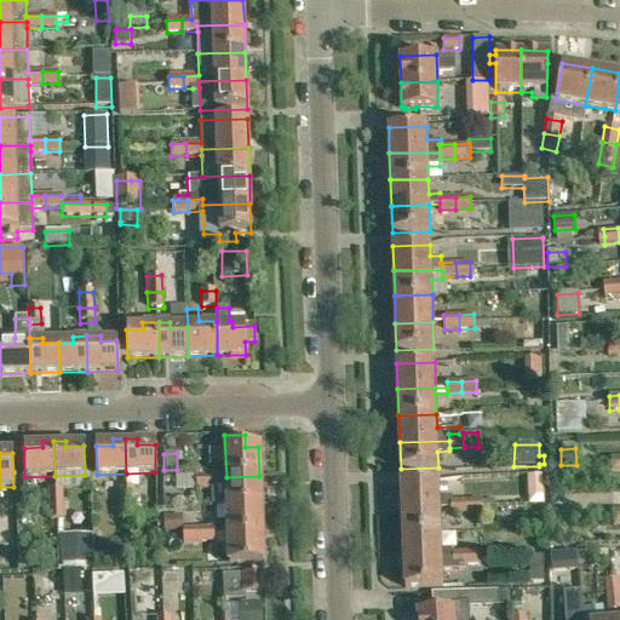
[(260,505),(259,476),(227,477),(228,506),(260,505)]
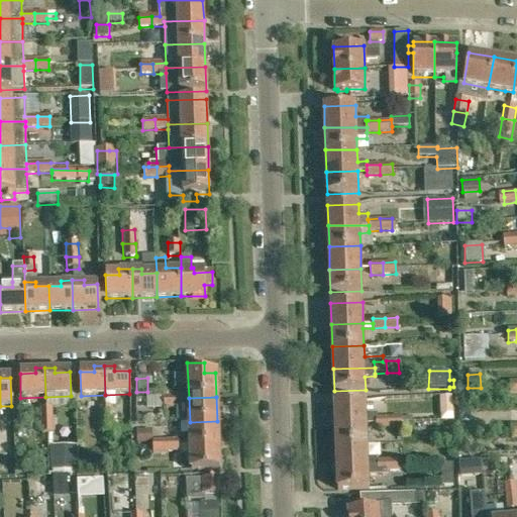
[(177,398),(164,398),(164,410),(178,410),(177,398)]
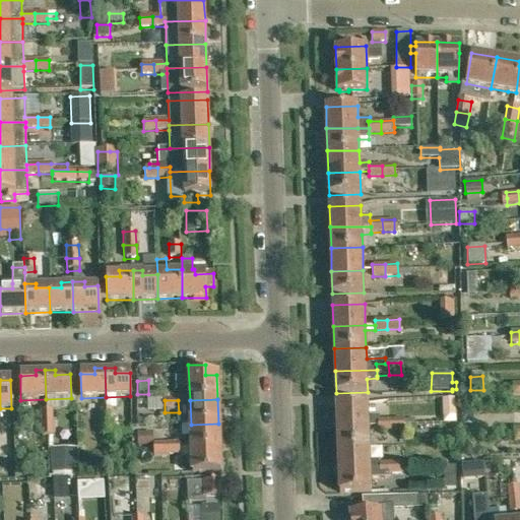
[(336,404),(337,427),(369,426),(379,425),(379,418),(379,416),(368,416),(368,403),(336,404)]
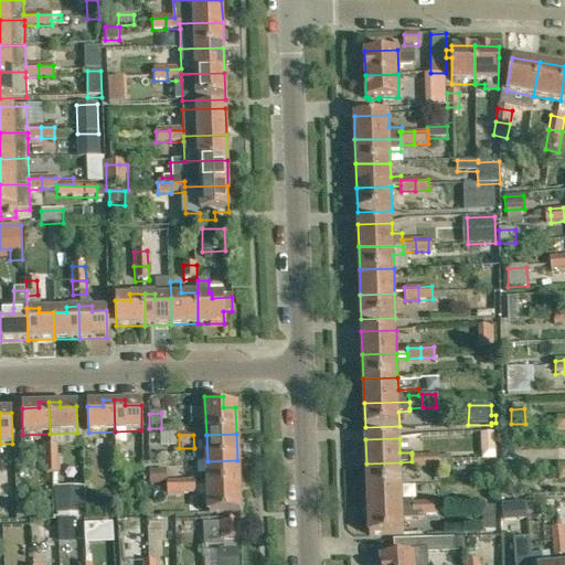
[(108,446),(109,459),(124,459),(123,445),(108,446)]
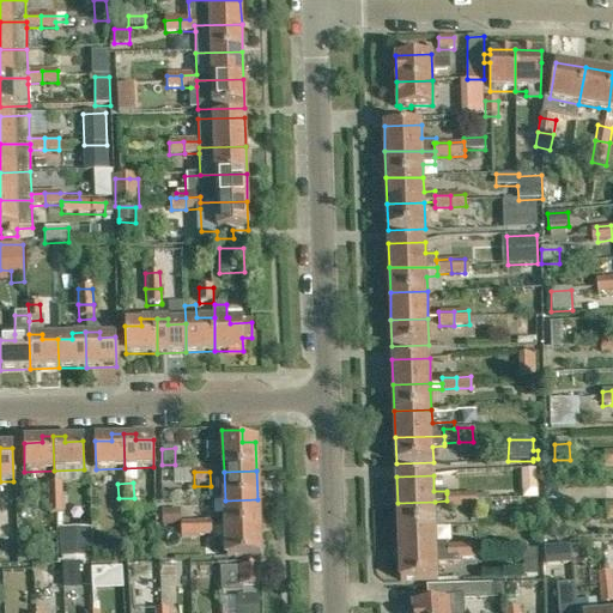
[(48,485),(48,501),(62,499),(62,485),(48,485)]
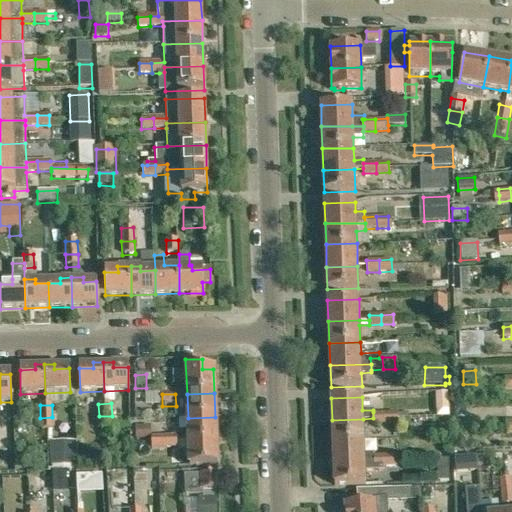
[(448,409),(436,409),(436,417),(448,417),(448,409)]
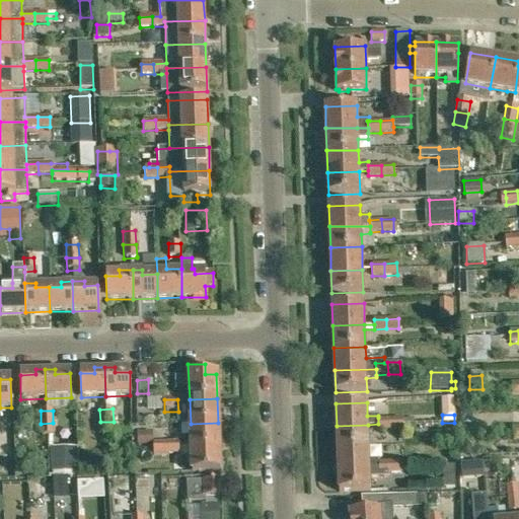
[(391,430),(390,418),(378,418),(378,424),(379,430),(391,430)]
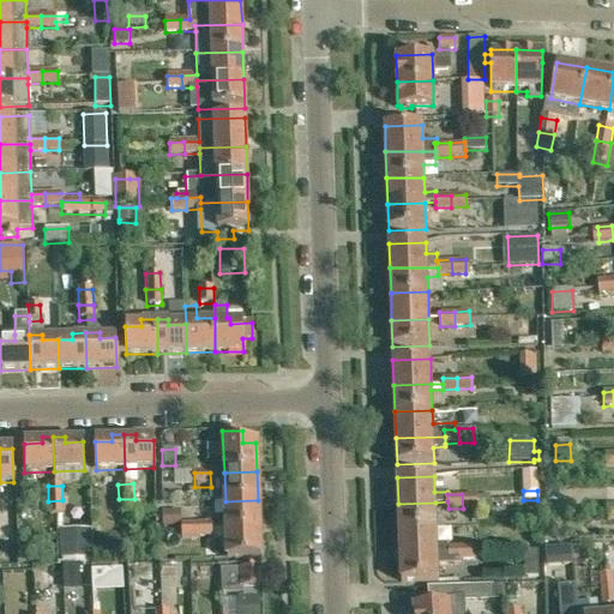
[(463,509),(477,509),(476,494),(462,494),(463,509)]
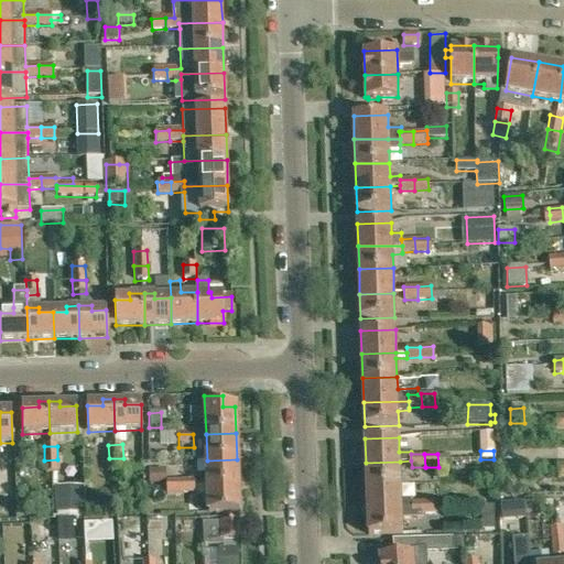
[(123,458),(109,458),(109,473),(123,473),(123,458)]
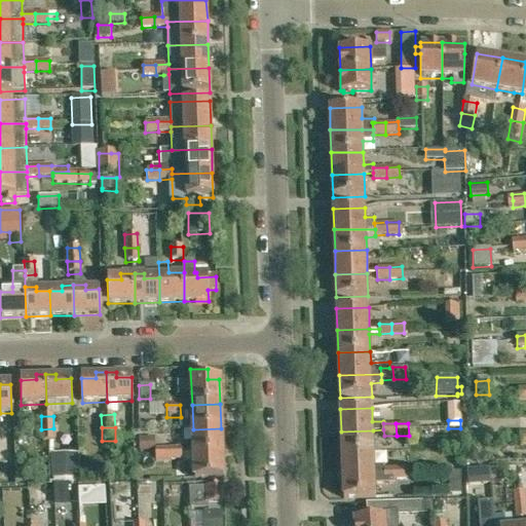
[(53,428),(41,429),(42,443),(54,442),(53,428)]
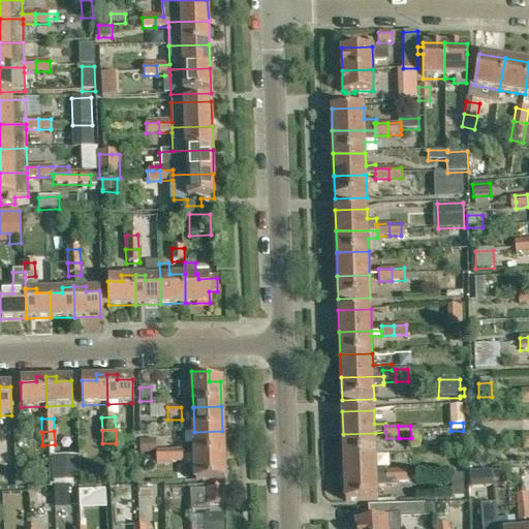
[(223,457),(222,431),(194,432),(195,458),(223,457)]
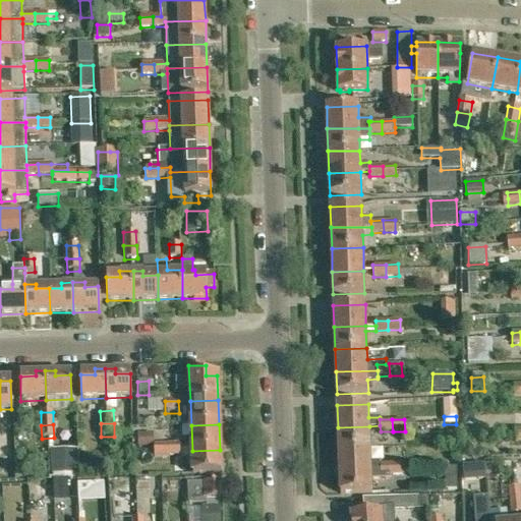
[(338,427),(339,449),(369,448),(369,426),(338,427)]
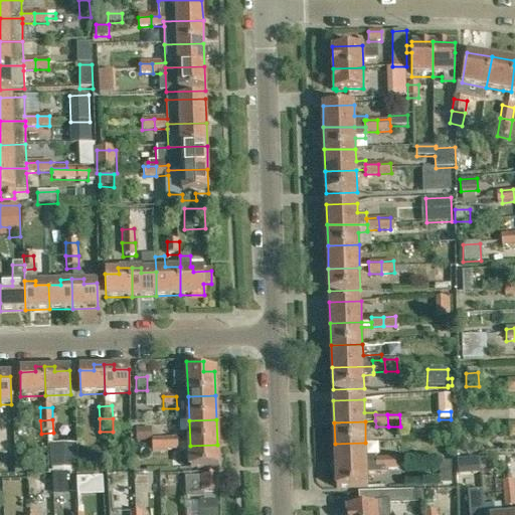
[(449,427),(434,428),(434,442),(450,441),(449,427)]
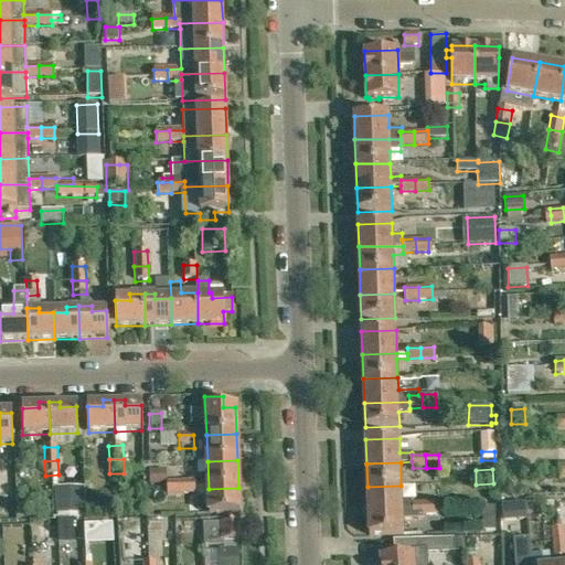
[(149,472),(149,488),(166,487),(164,472),(149,472)]
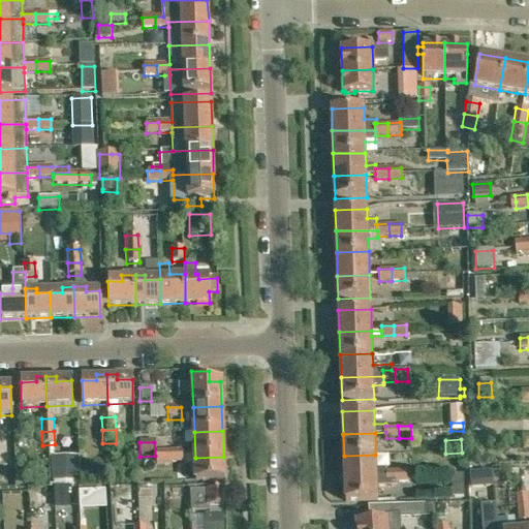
[(168,453),(156,453),(156,465),(169,464),(168,453)]
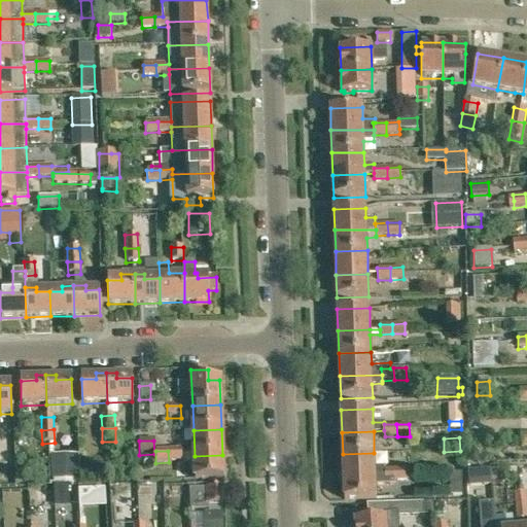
[(181,451),(168,451),(169,462),(182,462),(181,451)]
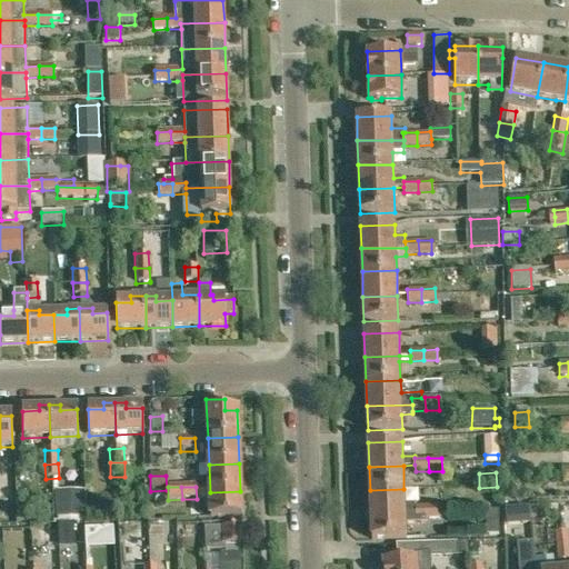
[(405,503),(403,489),(370,490),(370,515),(416,513),(416,507),(416,502),(405,503)]
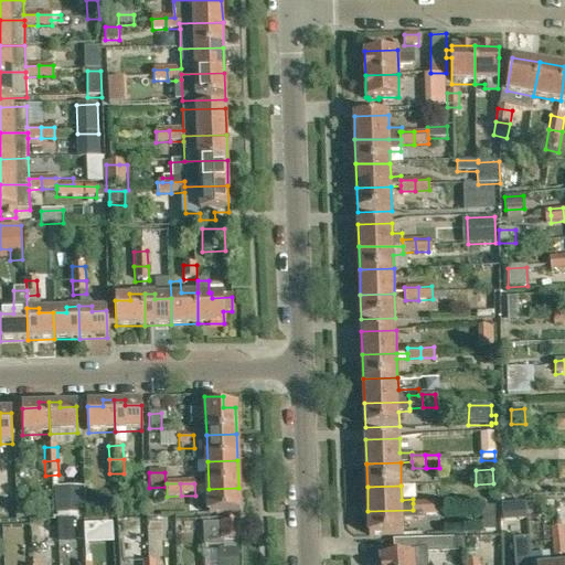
[(85,488),(55,489),(55,514),(57,514),(57,520),(73,520),(86,519),(85,488)]
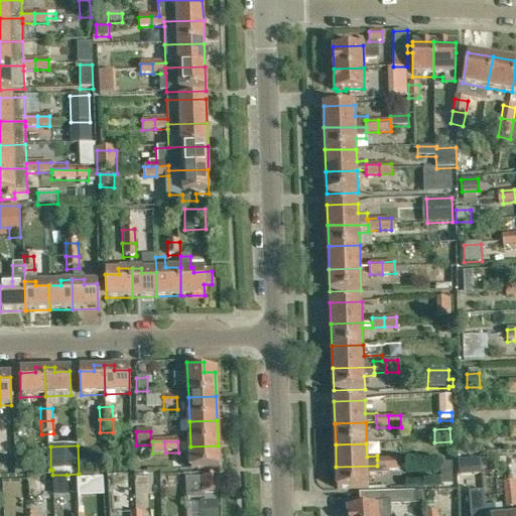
[(218,445),(190,446),(191,471),(219,470),(218,445)]
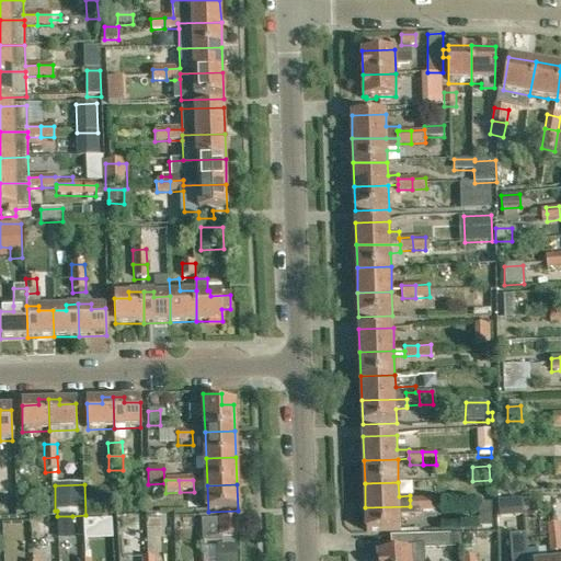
[(438,499),(424,500),(424,513),(438,512),(438,499)]
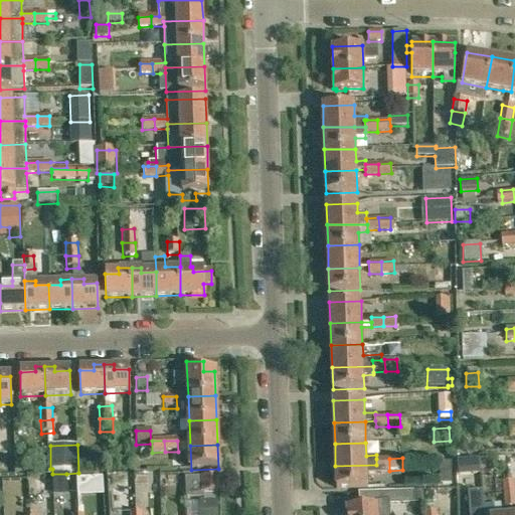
[(376,459),(376,465),(377,471),(384,471),(389,471),(389,459),(376,459)]
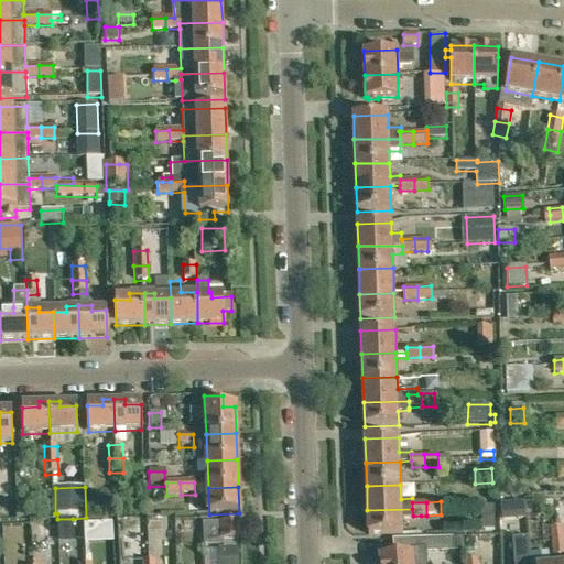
[(540,503),(540,512),(554,512),(553,503),(540,503)]
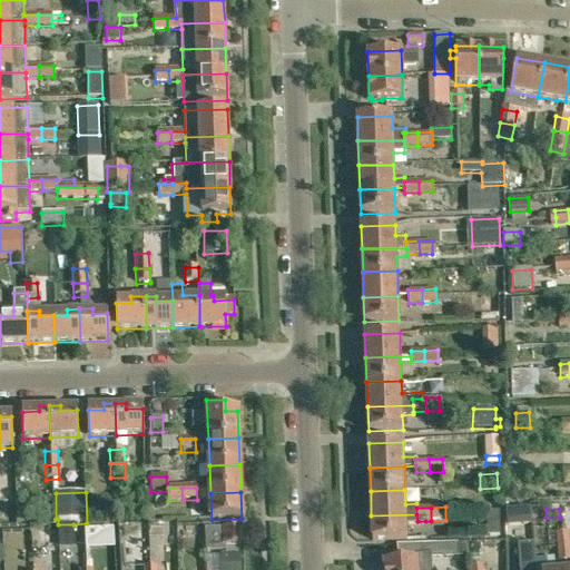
[(499,512),(487,512),(487,536),(499,536),(499,512)]
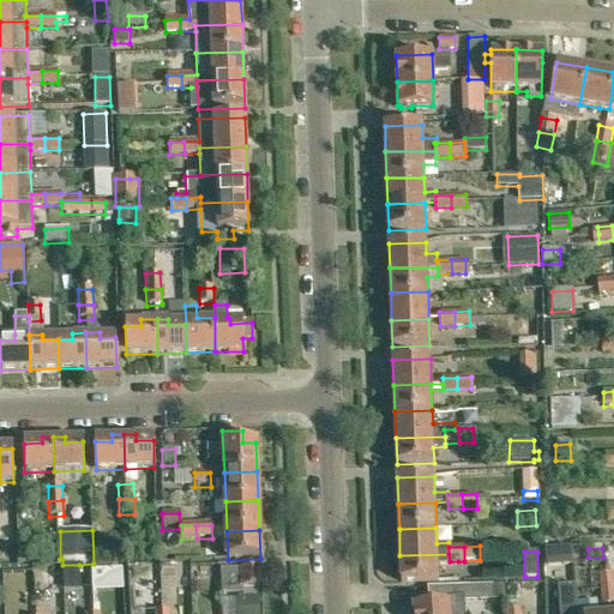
[(449,554),(399,555),(401,582),(438,581),(438,566),(458,565),(458,561),(450,561),(449,554)]
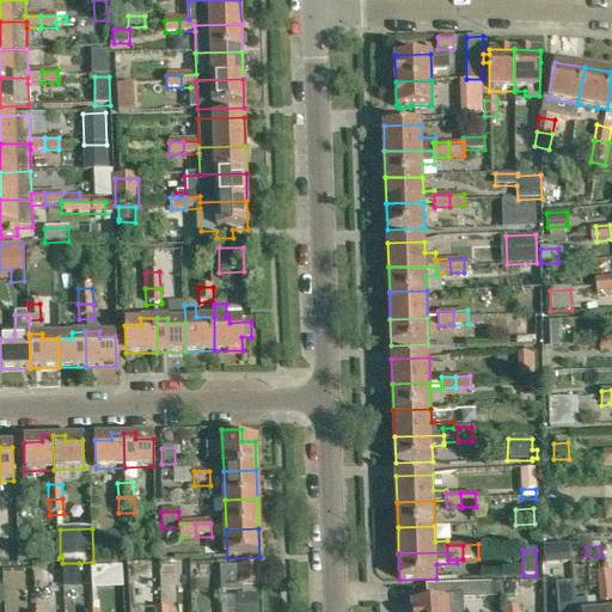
[(79,589),(79,563),(62,563),(63,589),(79,589)]
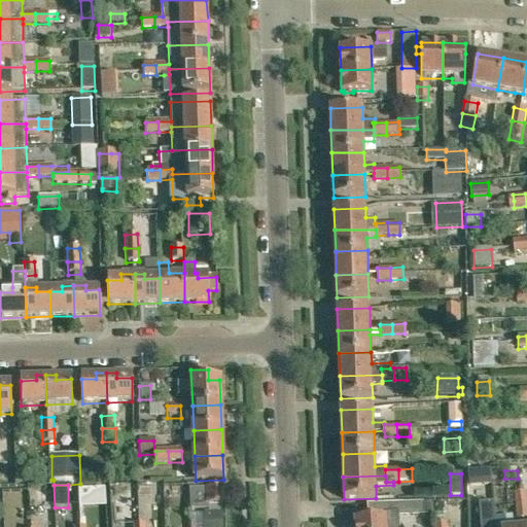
[(208,511),(208,514),(223,514),(225,514),(224,488),(208,489),(209,505),(209,511),(208,511)]
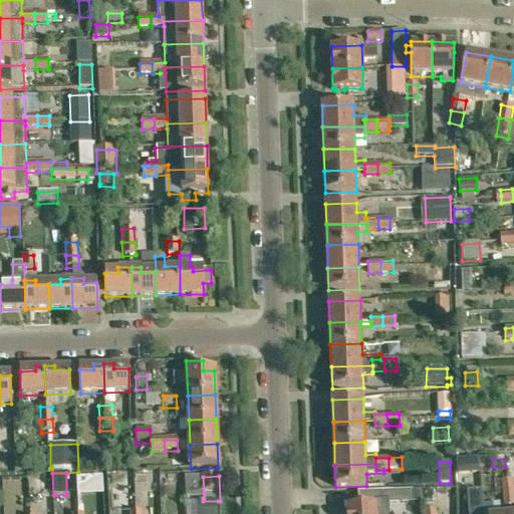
[(204,498),(204,493),(203,477),(185,477),(185,498),(203,498),(204,498)]
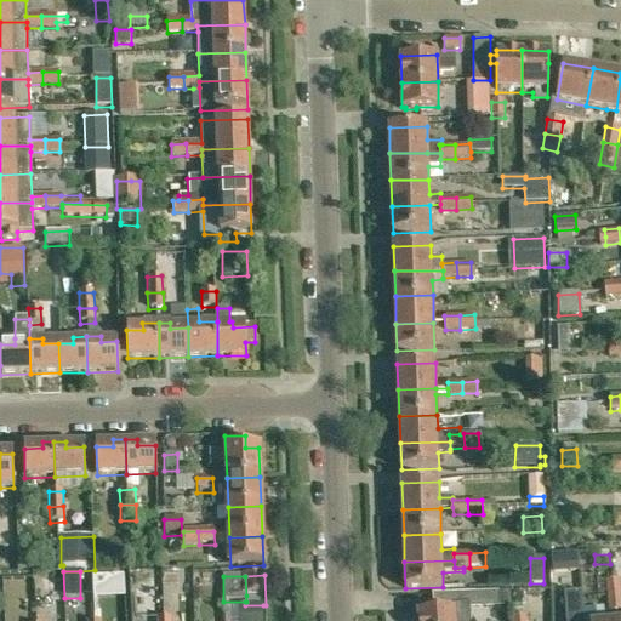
[(607,599),(620,597),(620,594),(620,581),(605,582),(607,599)]
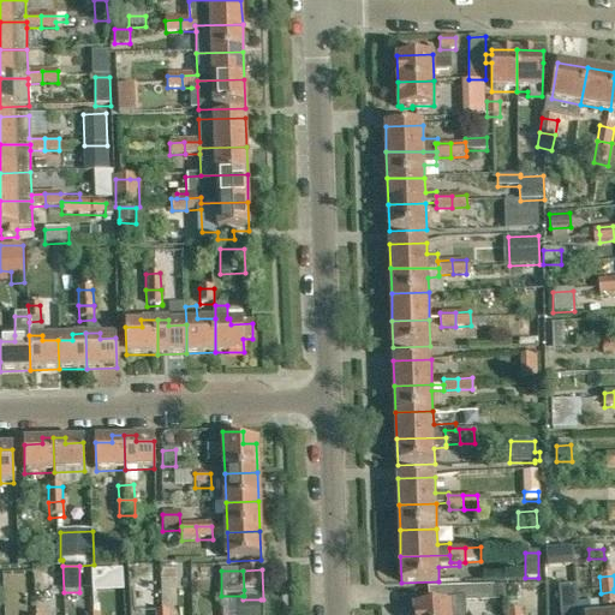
[(494,586),(470,587),(471,603),(472,603),(495,602),(494,586)]
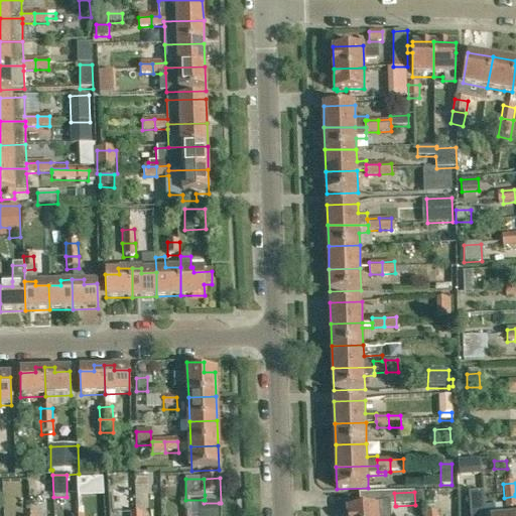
[(469,515),(484,515),(483,492),(469,493),(469,515)]
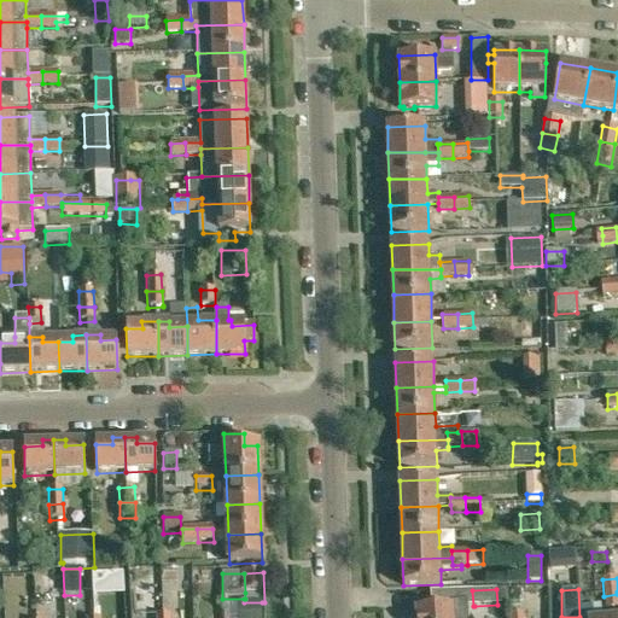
[(612,617),(612,608),(617,607),(617,594),(604,596),(606,610),(600,610),(601,617),(612,617)]
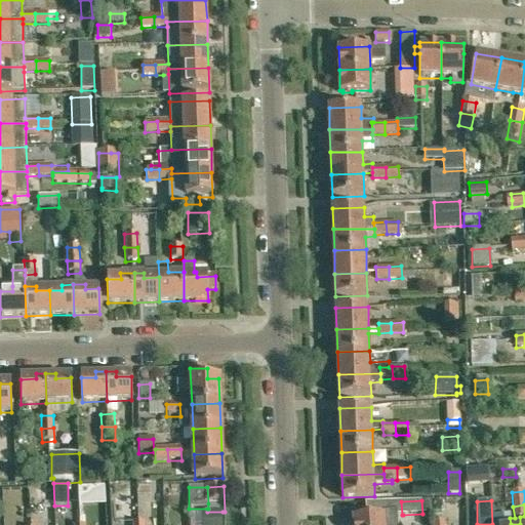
[(223,524),(223,512),(207,512),(203,513),(203,524),(223,524)]
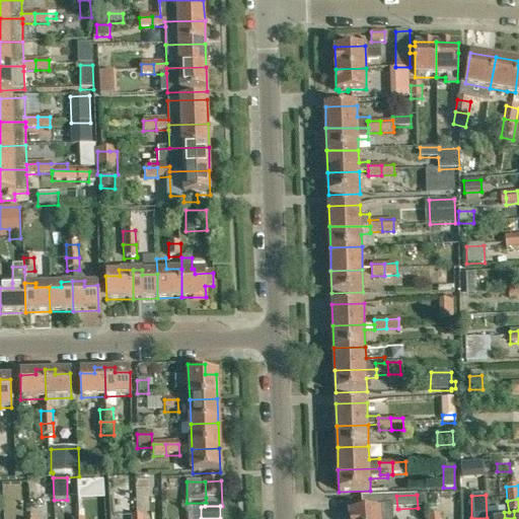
[(352,513),(349,513),(350,518),(380,518),(380,511),(363,512),(361,512),(361,510),(352,511),(352,513)]
